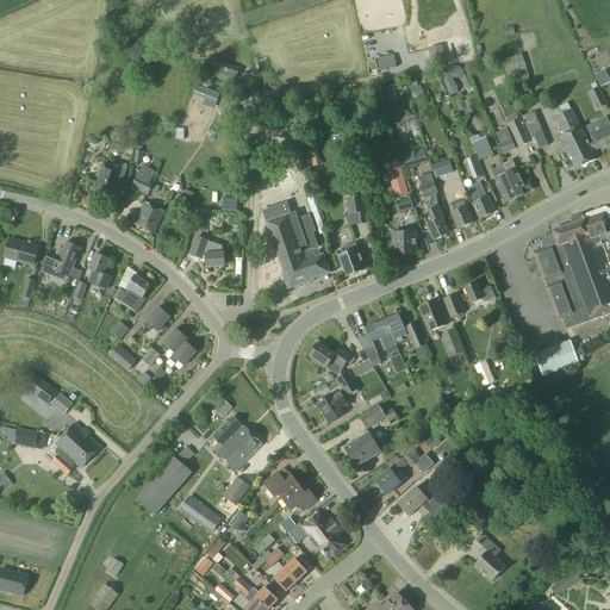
[(440,47),(430,49),(435,67),(443,64),(440,47)]
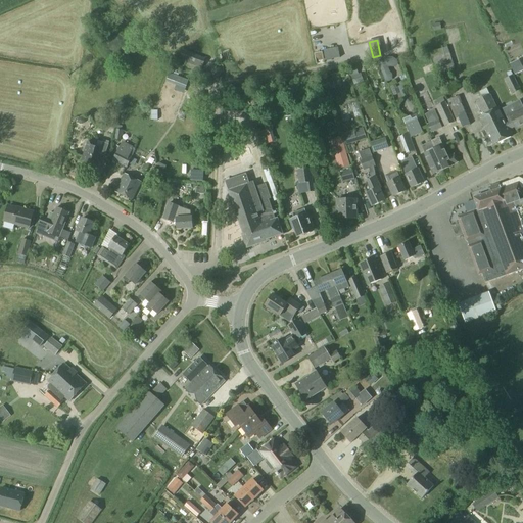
[(430,53),(432,59),(439,79),(456,74),(454,66),(448,53),(446,47),(430,53)]
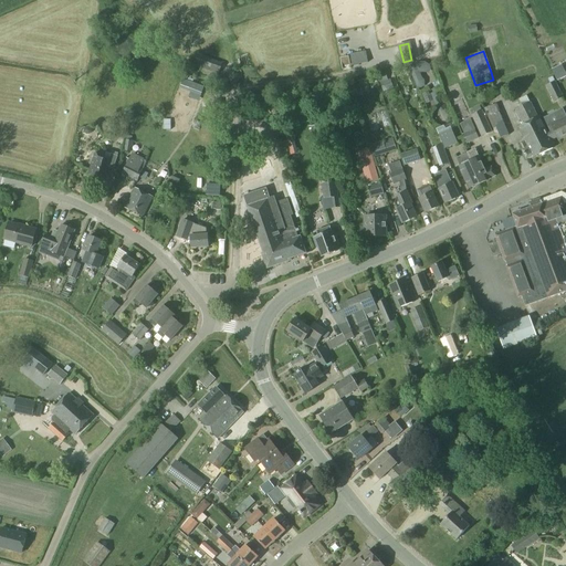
[(358,54),(349,55),(352,66),(360,64),(358,54)]
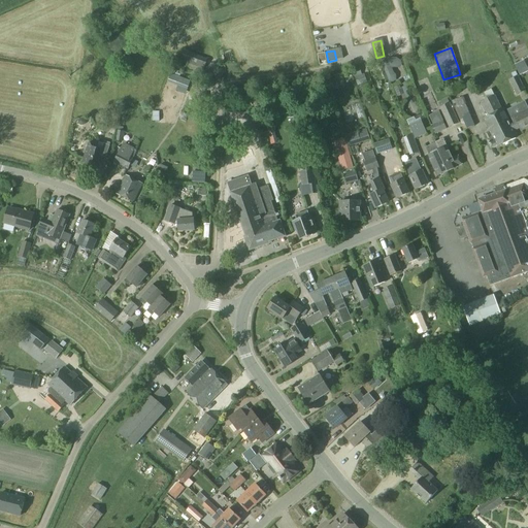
[(184,53),(180,62),(202,70),(205,61),(184,53)]
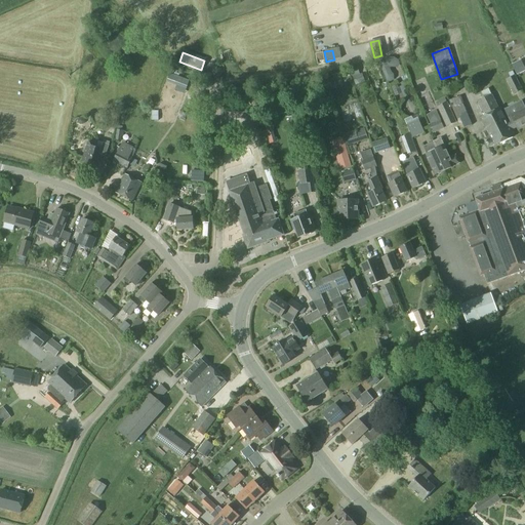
[(524,70),(520,61),(513,65),(512,65),(517,75),(524,71),(524,70)]
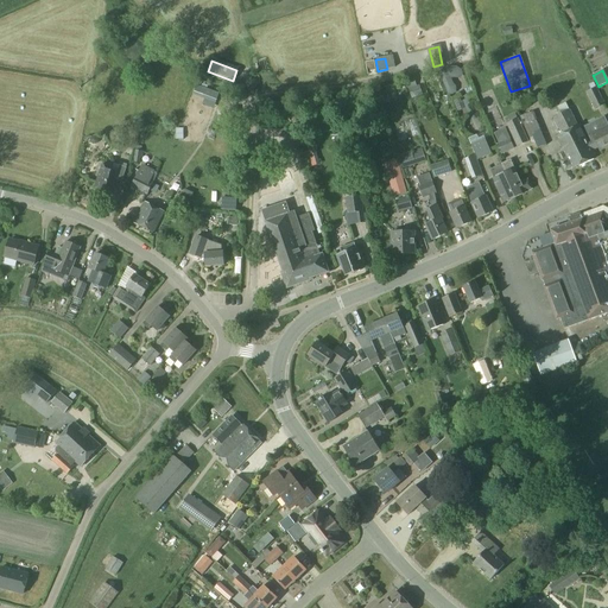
[(405,81),(407,89),(415,87),(412,78),(405,81)]
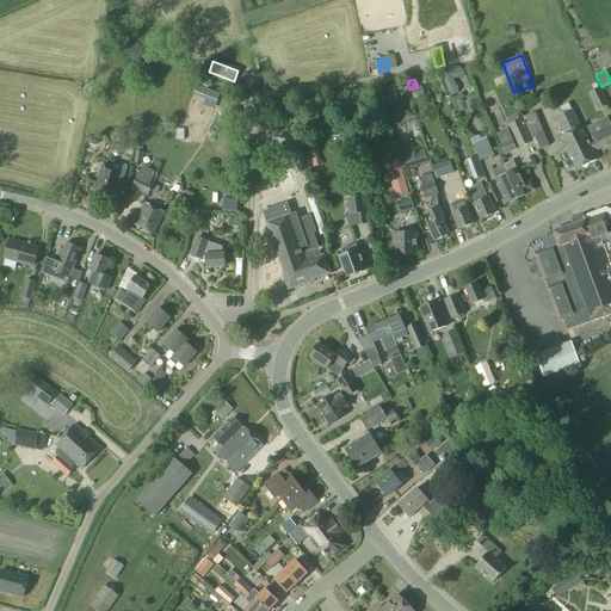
[(455,85),(452,79),(444,84),(450,96),(455,96),(457,93),(457,87),(455,85)]
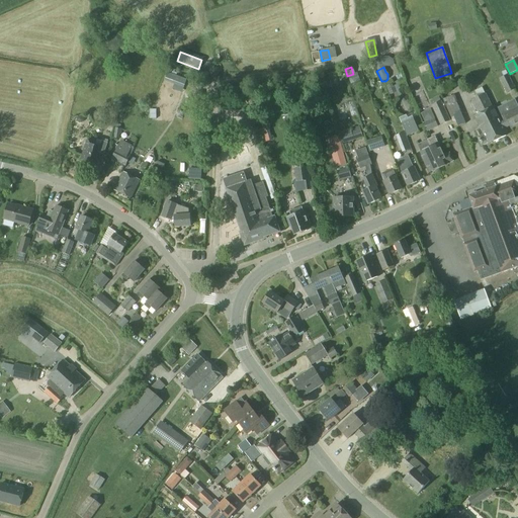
[(326,82),(330,92),(350,84),(346,74),(326,82)]
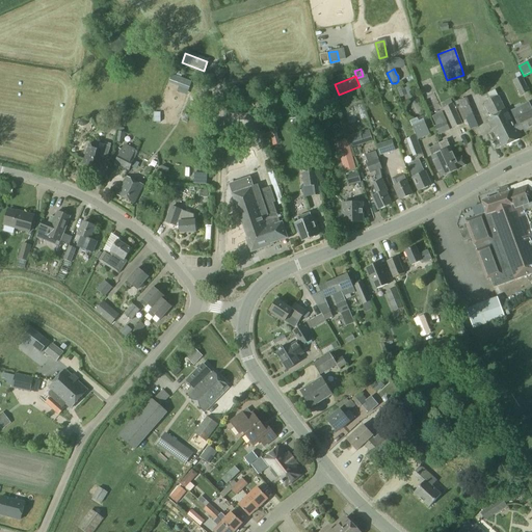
[(475,79),(478,85),(485,81),(483,76),(475,79)]
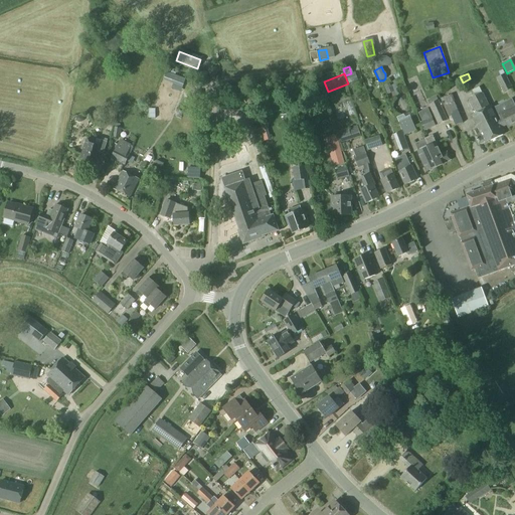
[(346,76),(348,83),(357,81),(355,74),(346,76)]
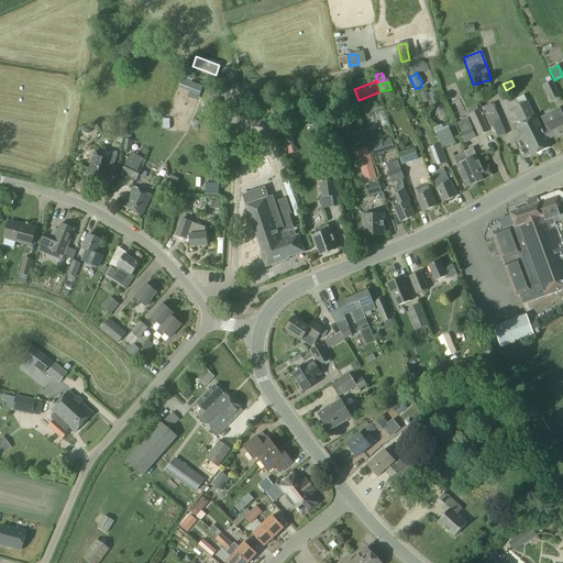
[(543,86),(551,101),(560,97),(552,81),(543,86)]
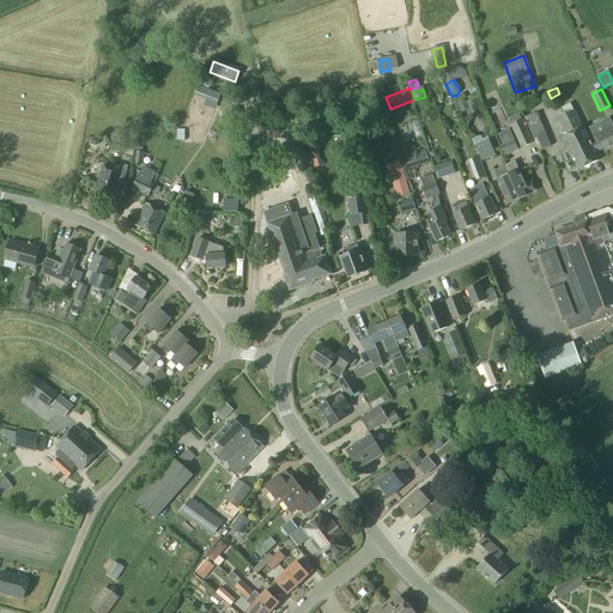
[(572,111),(569,104),(562,108),(565,115),(572,111)]
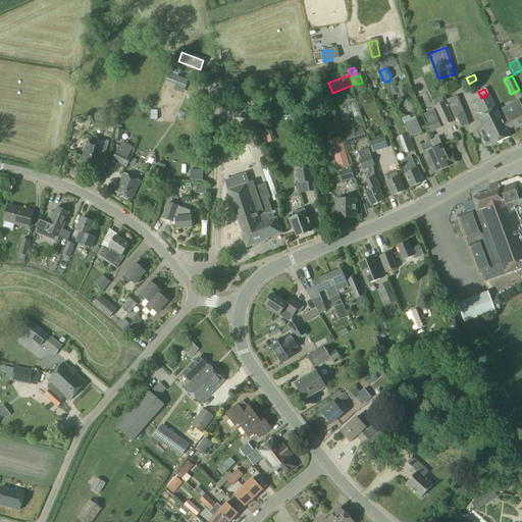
[(488,95),(487,95),(481,98),(474,102),(481,115),(477,117),(483,131),(479,133),(482,139),(481,139),(485,147),(490,145),(491,146),(511,137),(508,129),(513,126),(514,129),(521,124),(521,108),(519,101),(512,105),(513,106),(506,110),(505,108),(502,110),(507,121),(504,122),(497,108),(496,108),(488,95)]
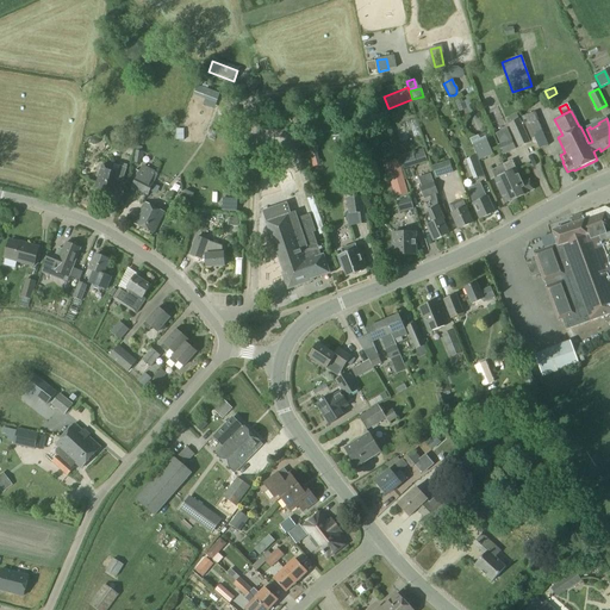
[(522,118),(536,150),(547,145),(533,113),(522,118)]
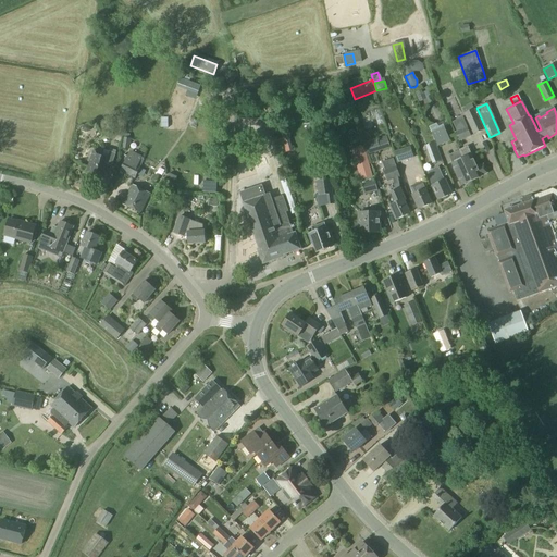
[(461,109),(463,114),(474,109),(472,104),(461,109)]
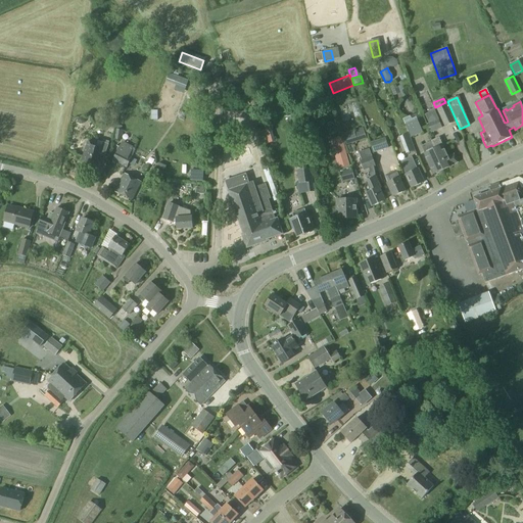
[(435,107),(444,127),(455,123),(445,102),(435,107)]
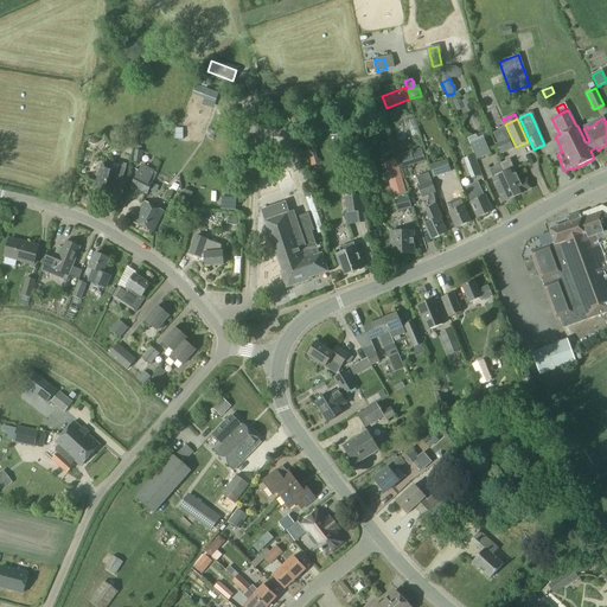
[(191,140),(190,123),(176,125),(177,141),(191,140)]
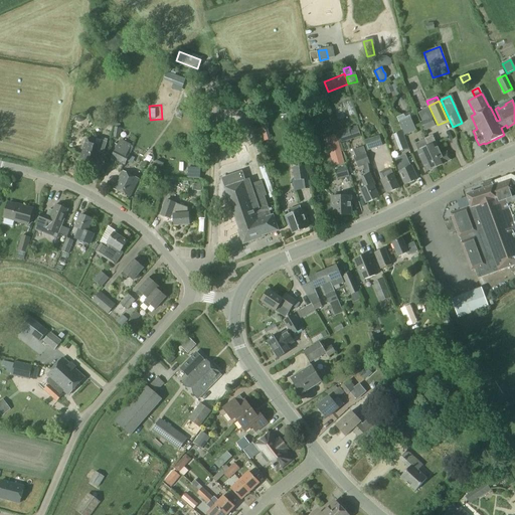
[(417,112),(421,121),(430,117),(425,109),(417,112)]
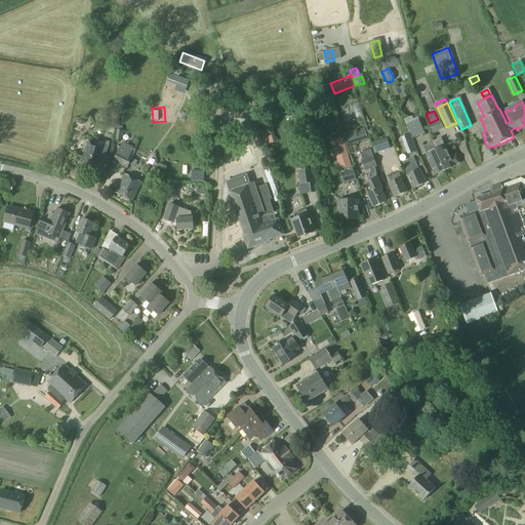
[(237,132),(251,132),(251,117),(238,117),(237,132)]
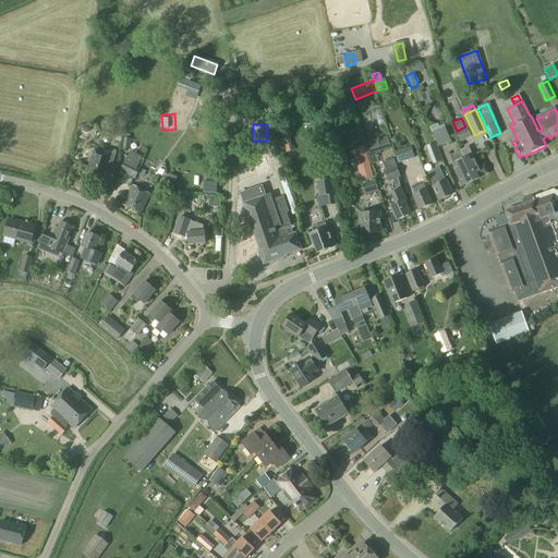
[(432,133),(438,146),(449,142),(443,128),(432,133)]
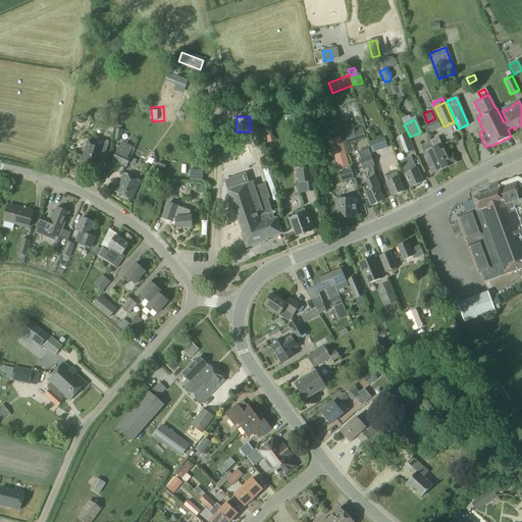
[(426,124),(430,133),(440,127),(437,119),(426,124)]
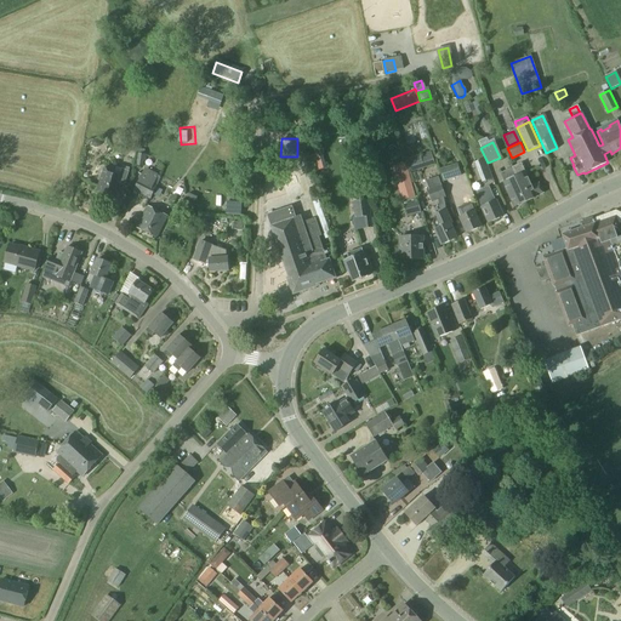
[(426,158),(421,159),(423,169),(434,165),(429,152),(425,153),(426,158)]
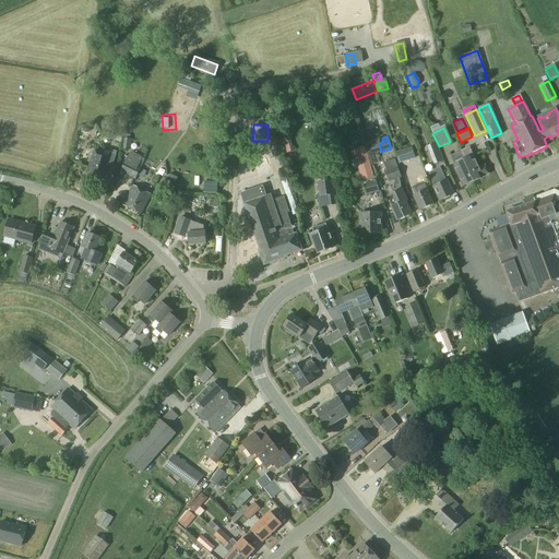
[(378,140),(366,143),(367,144),(370,155),(381,152),(379,143),(378,140)]
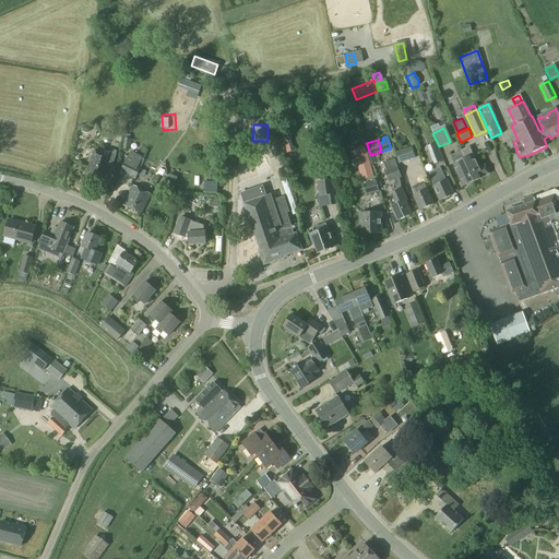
[(426,146),(432,165),(443,162),(436,143),(426,146)]
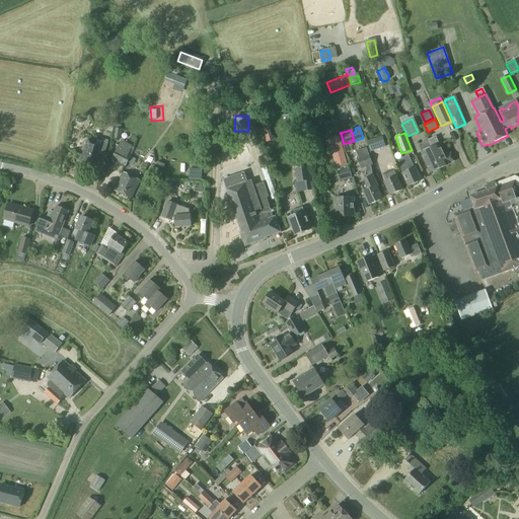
[(368,142),(370,151),(386,147),(383,137),(368,142)]
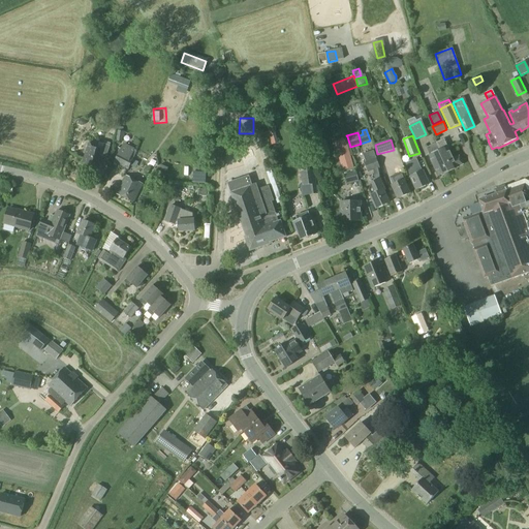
[(435,144),(448,172),(462,165),(459,157),(453,160),(447,148),(447,147),(444,139),(435,144)]
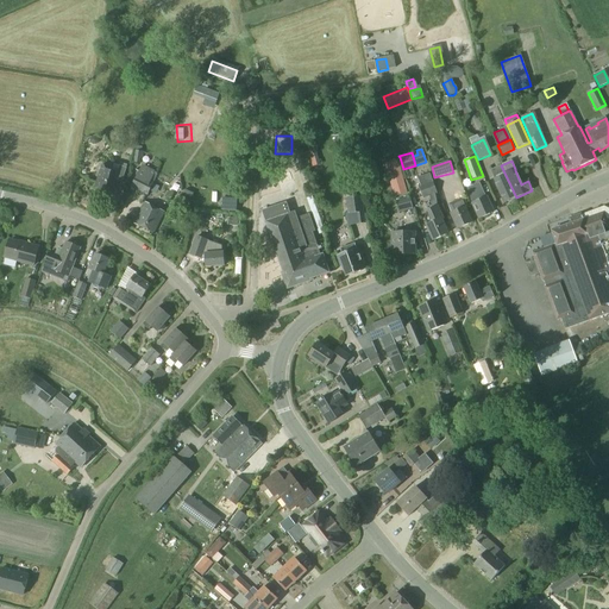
[(94,189),(111,194),(115,180),(121,182),(126,168),(119,165),(118,171),(102,167),(94,189)]
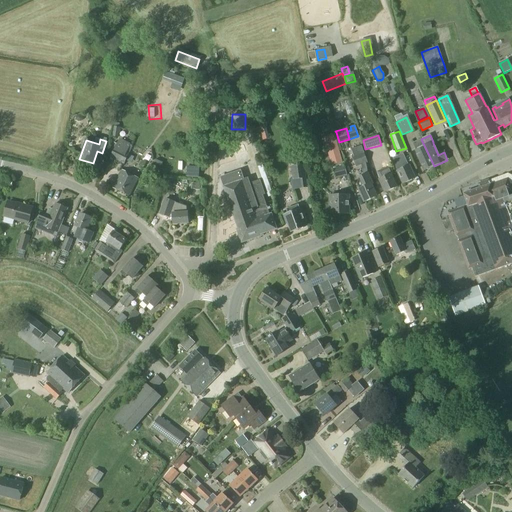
[(434,166),(421,139),(412,144),(415,150),(415,151),(424,171),(434,166)]
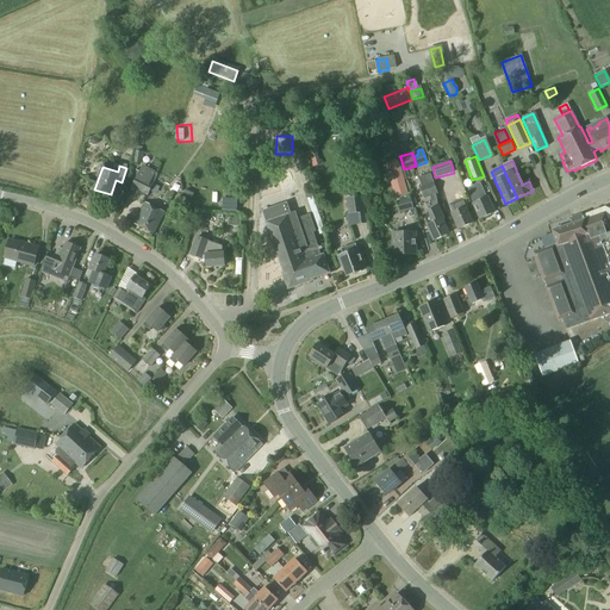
[(131,188),(148,197),(154,184),(149,181),(154,173),(142,167),(137,176),(131,188)]
